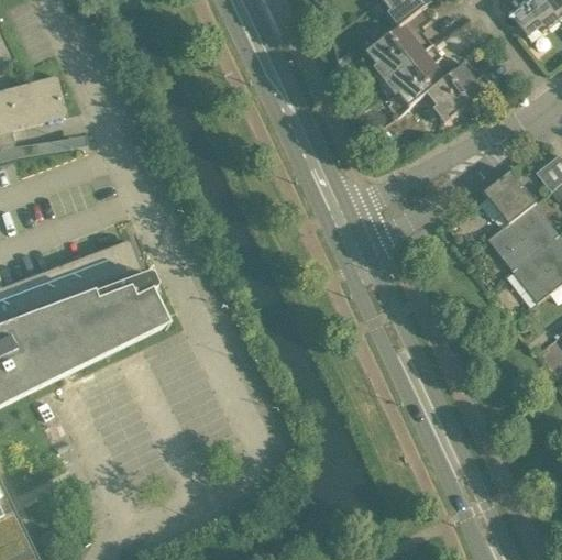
[(384,0),(392,10),(388,13),(399,26),(399,28),(400,29),(405,24),(436,0),(384,0)]
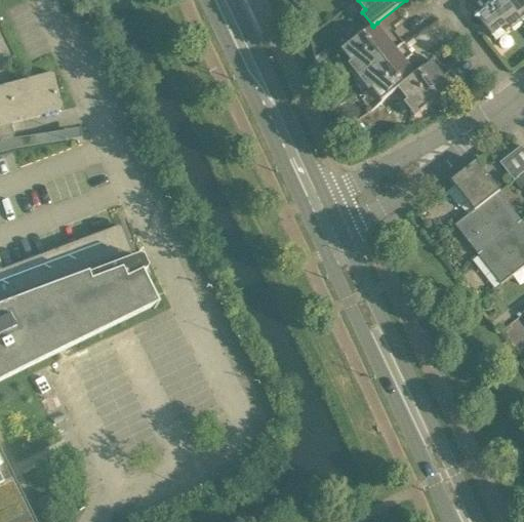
[(507,29),(521,18),(506,0),(466,0),(492,34),(504,26),(507,29)]
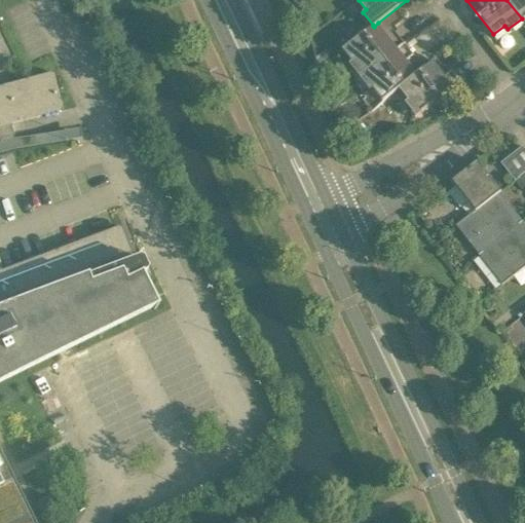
[(507,0),(522,19),(524,15),(524,0),(507,0)]
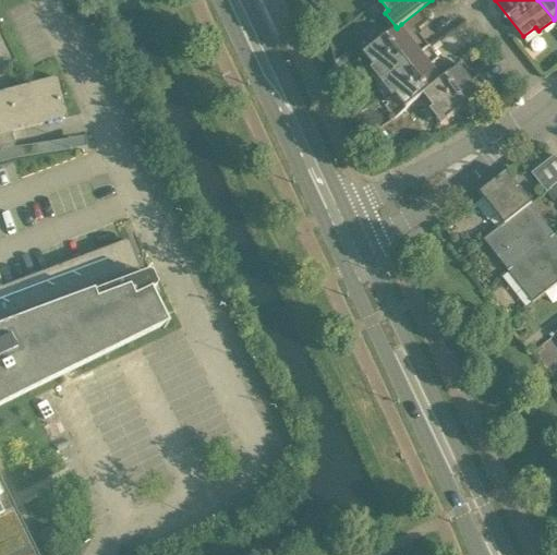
[(383,82),(430,45),(421,33),(413,38),(401,24),(397,28),(396,27),(364,51),(375,64),(372,68),(383,82)]
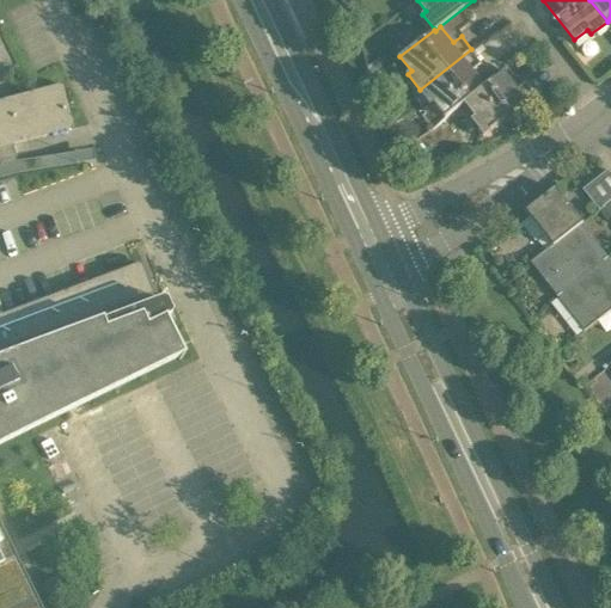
[(486,85),(474,68),(482,62),(471,49),(420,90),(432,105),(435,102),(447,117),(465,103),(465,102),(486,85)]
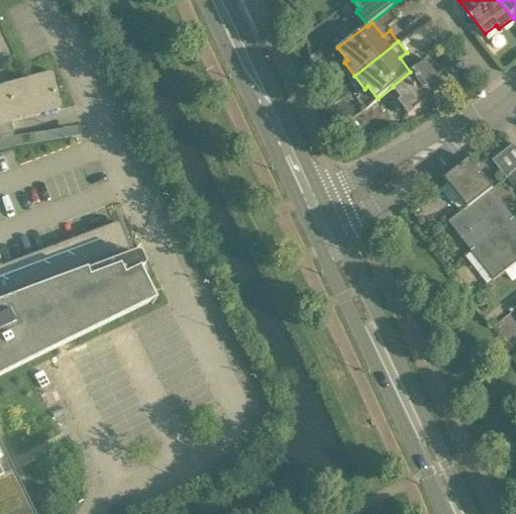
[(315,53),(320,60),(326,55),(321,48),(315,53)]
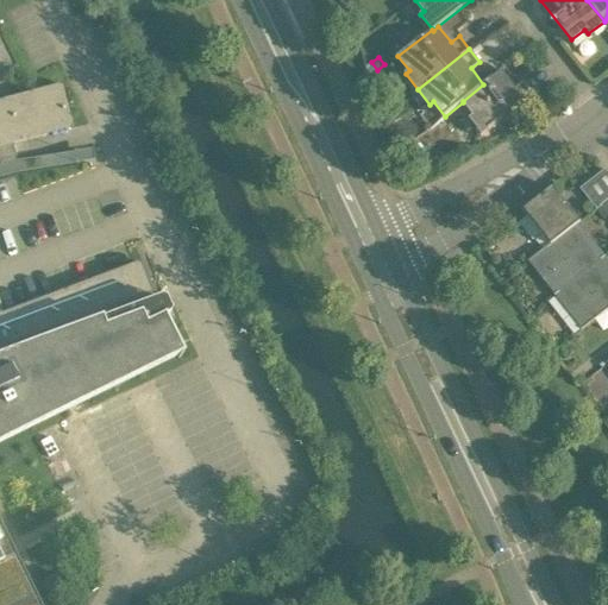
[(490,79),(500,71),(491,62),(483,69),(490,79)]
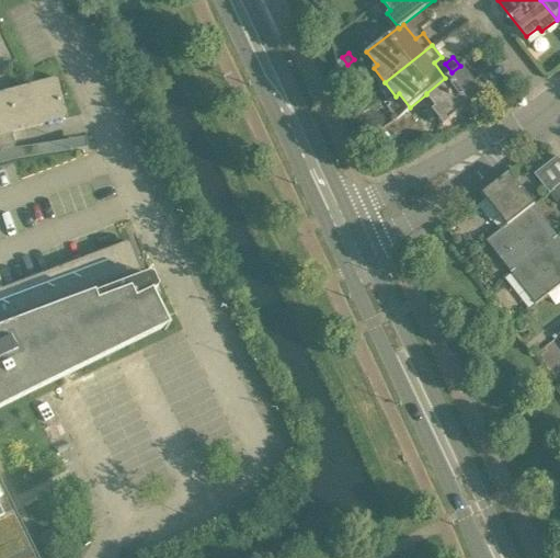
[(426,93),(426,94),(436,106),(433,109),(444,124),(492,87),(482,73),(475,80),(461,65),(460,66),(452,72),(445,78),(426,93)]
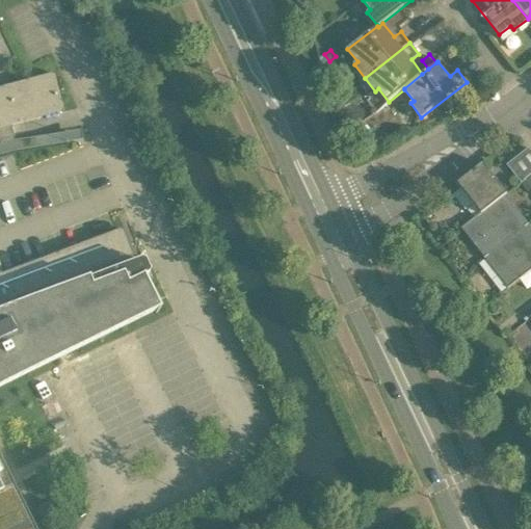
[(0,528),(30,528),(0,466),(0,386),(152,312),(139,279),(148,272),(142,262),(138,261),(134,262),(122,227),(0,270),(0,137),(14,134),(10,123),(63,108),(54,70),(0,83),(0,528)]
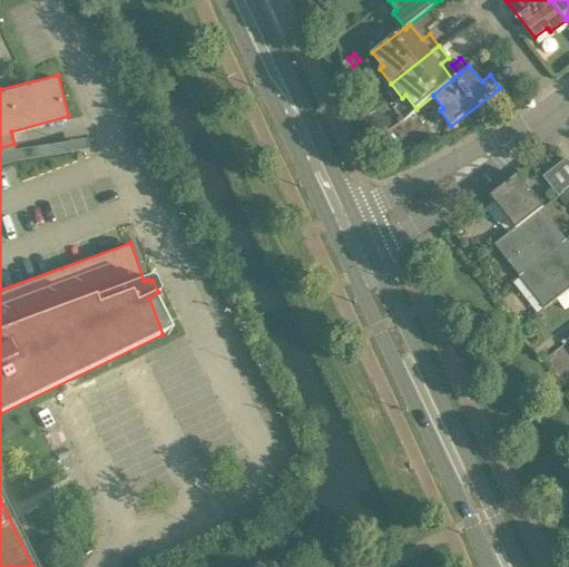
[(558,194),(568,185),(568,158),(567,156),(543,175),(558,194)]
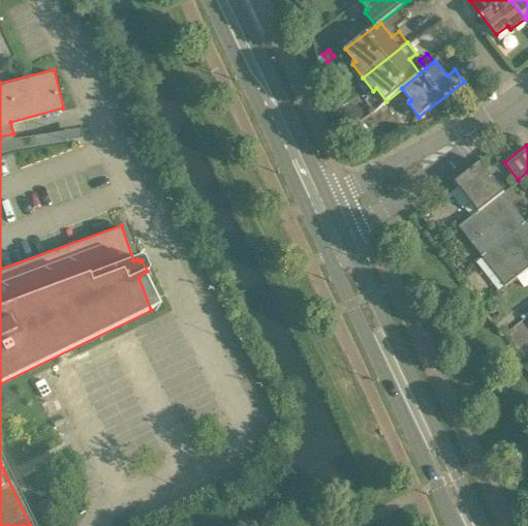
[(456,181),(478,210),(503,190),(482,161),(456,181)]
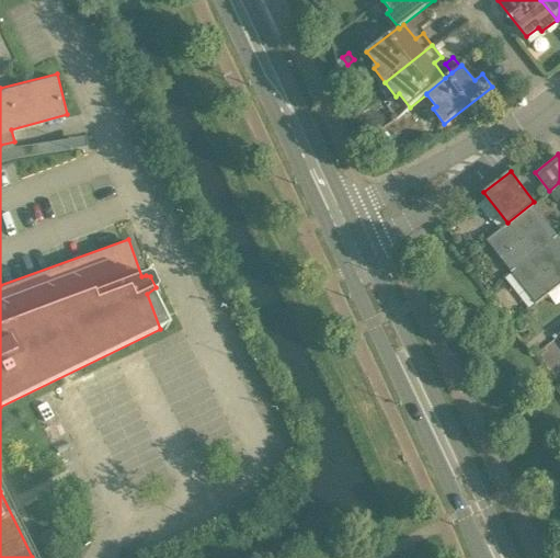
[(535,203),(534,202),(507,223),(507,224),(488,239),(512,271),(557,235),(534,204),(535,203)]
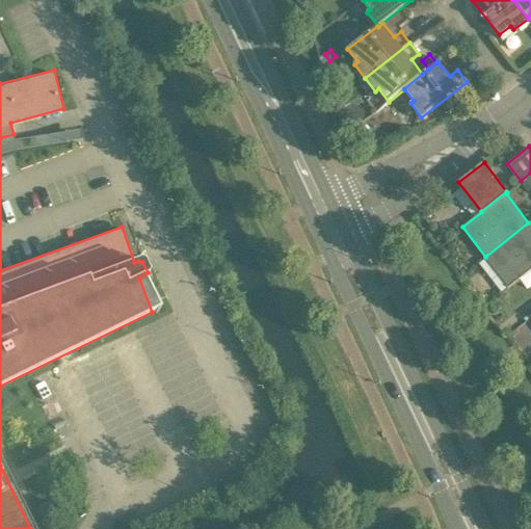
[(508,287),(530,268),(530,226),(528,222),(485,257),(508,287)]
